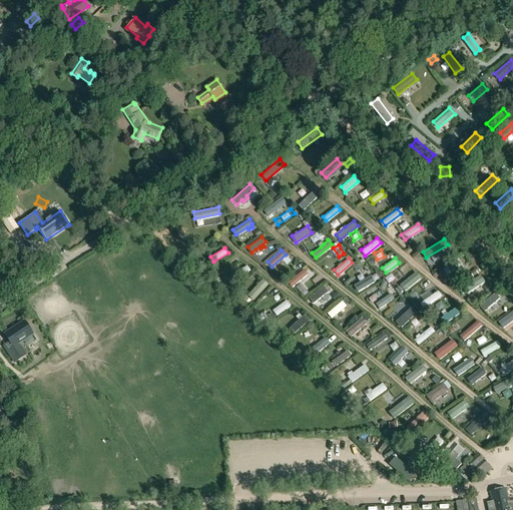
[(462,263),(459,258),(443,268),(447,273),(456,267),(458,269),(461,267),(460,265),(462,263)]
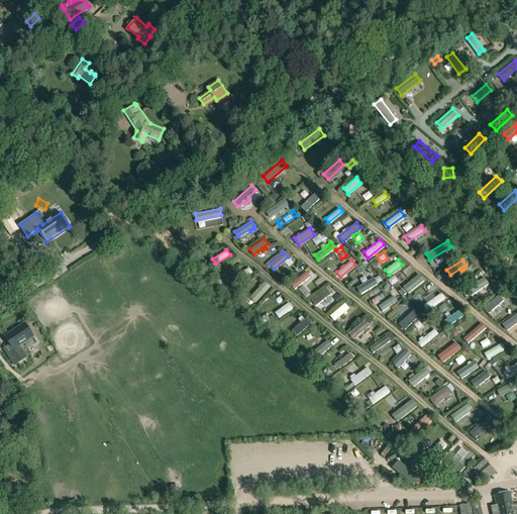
[(358,272),(365,268),(362,263),(355,267),(358,272)]
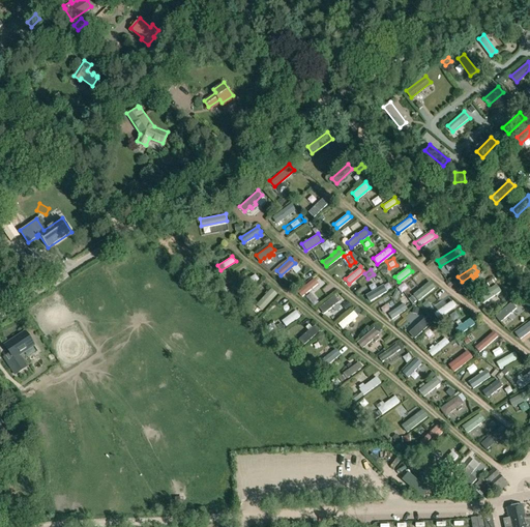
[(243,288),(258,277),(255,272),(240,283),(243,288)]
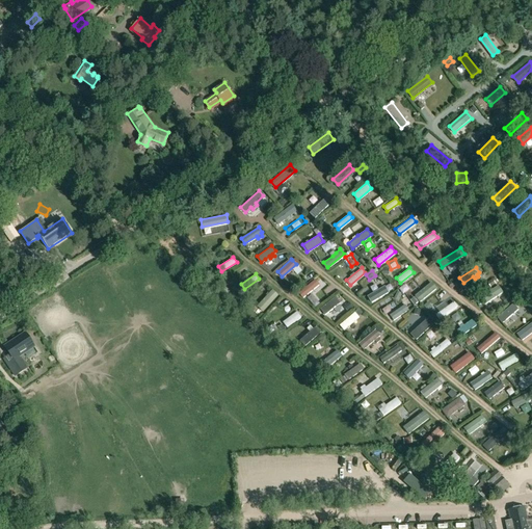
[(299,291),(303,296),(319,283),(315,279),(299,291)]
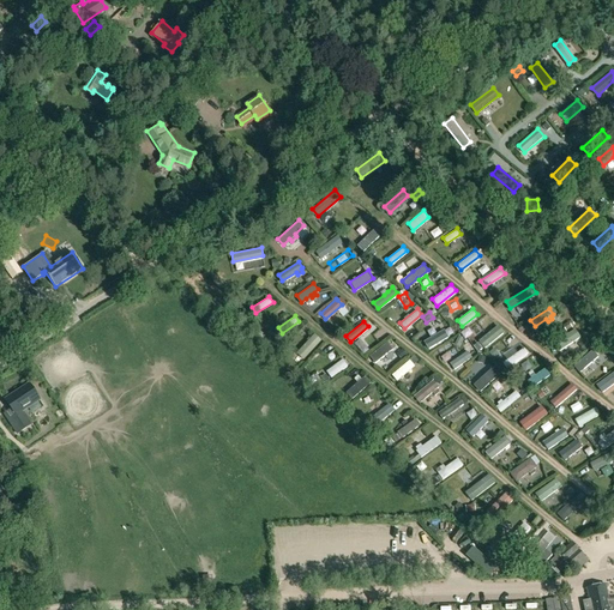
[(458,331),(464,338),(473,331),(467,324),(458,331)]
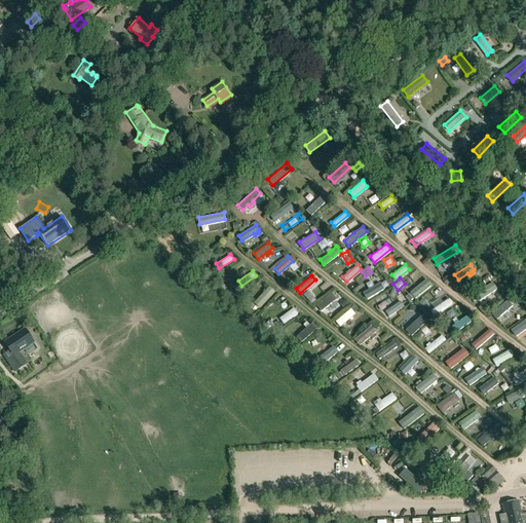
[(410,291),(414,297),(429,285),(425,278),(410,291)]
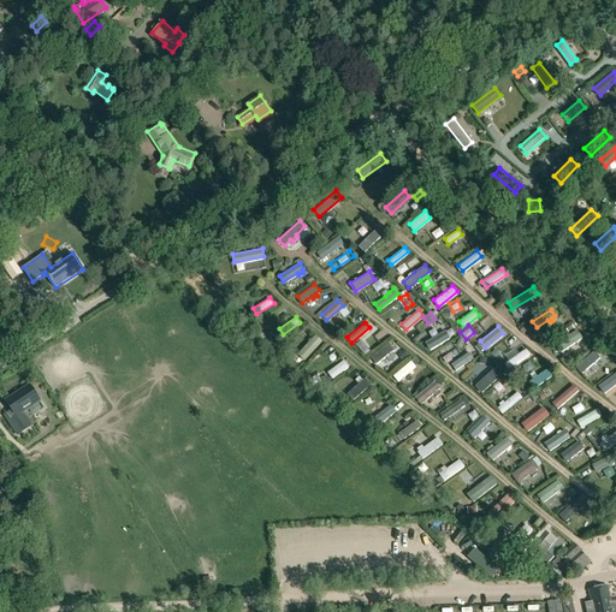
[(584,336),(578,328),(556,343),(561,350),(584,336)]
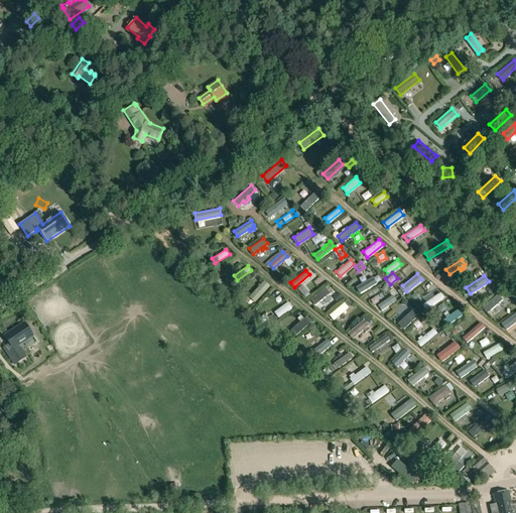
[(360,292),(376,282),(373,276),(356,286),(360,292)]
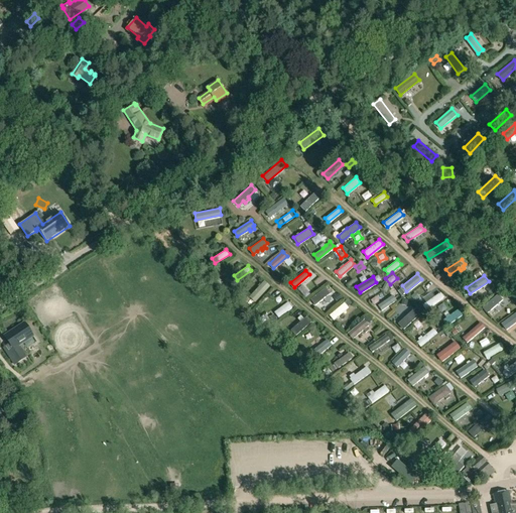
[(264,280),(249,296),(254,301),(269,285),(264,280)]
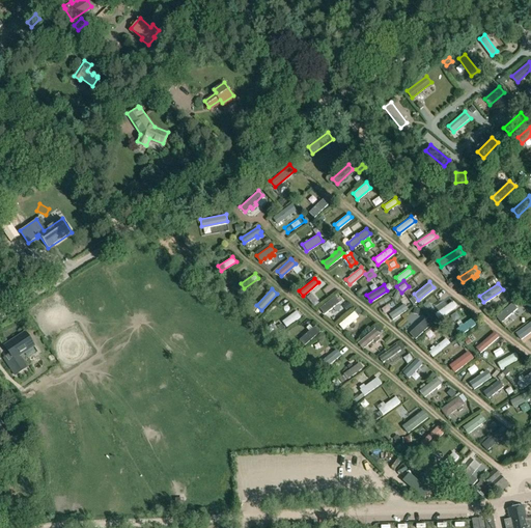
[(335,308),(339,305),(337,302),(339,301),(335,296),(320,306),(326,311),(333,306),(335,308)]
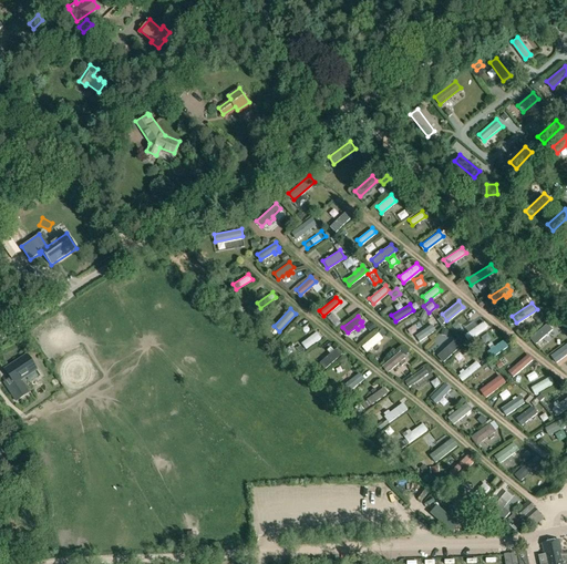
[(483,320),(464,334),(467,339),(487,326),(483,320)]
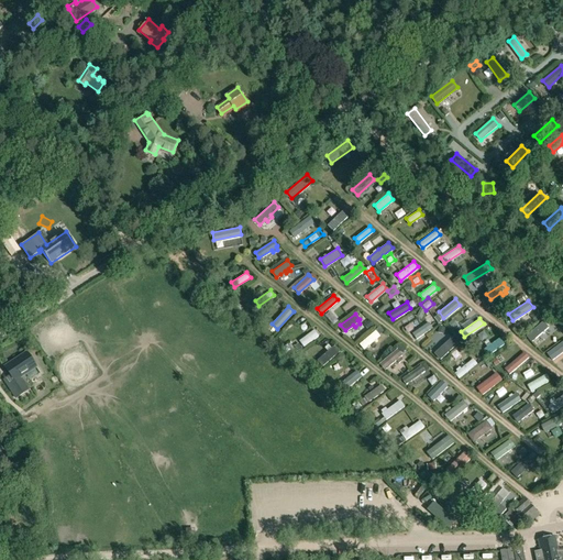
[(412,331),(417,337),(432,327),(429,320),(412,331)]
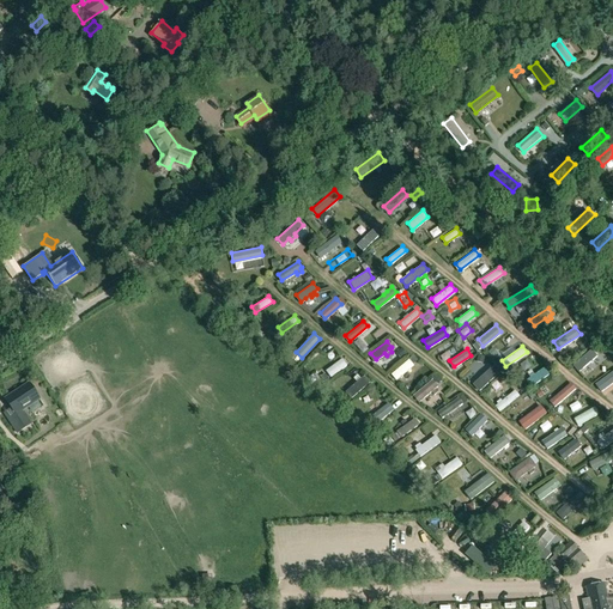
[(574,364),(578,370),(598,354),(592,348),(574,364)]
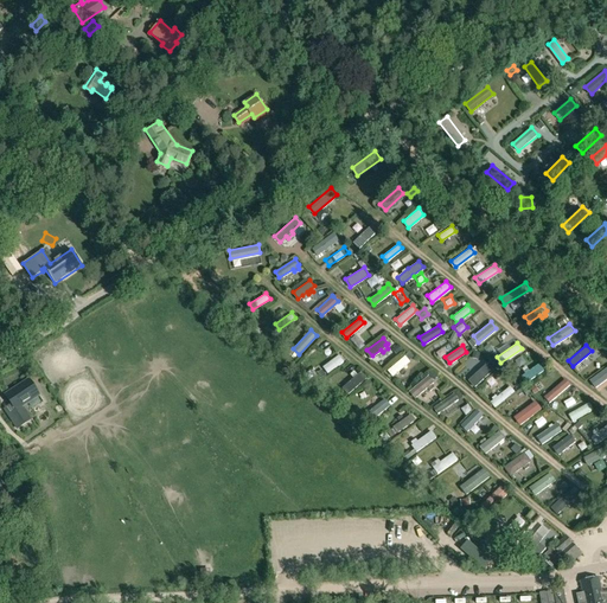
[(518,365),(525,360),(519,352),(512,357),(518,365)]
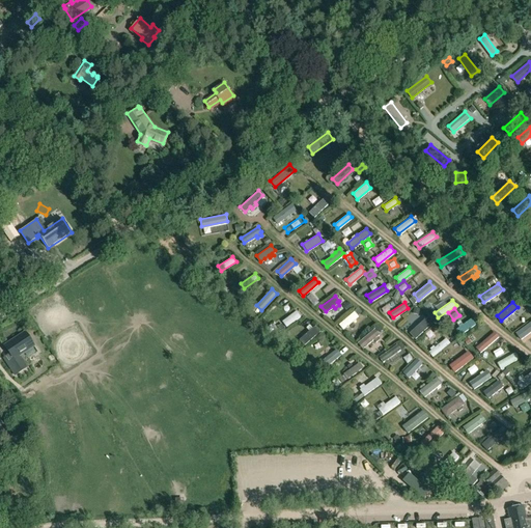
[(296,310),(282,320),(286,326),(300,315),(296,310)]
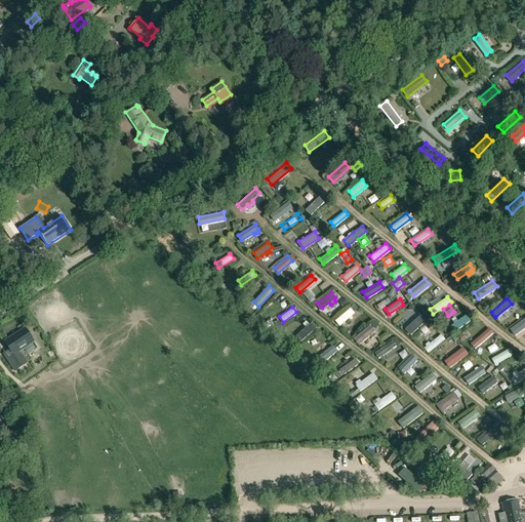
[(350,307),(335,320),(338,324),(354,311),(350,307)]
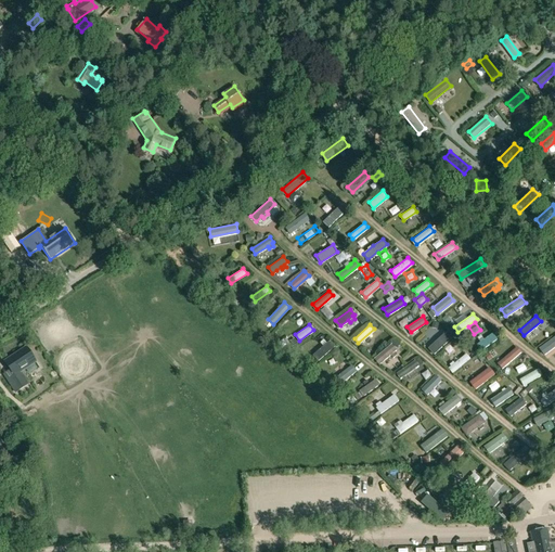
[(428,347),(434,352),(454,334),(449,329),(428,347)]
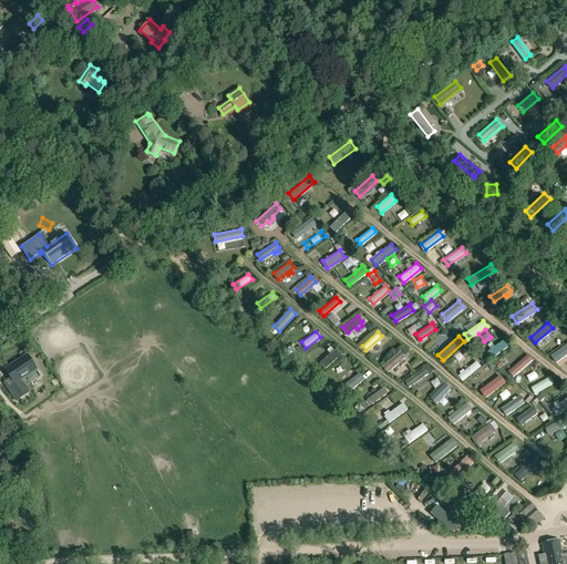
[(504,339),(486,350),(491,357),(508,345),(504,339)]
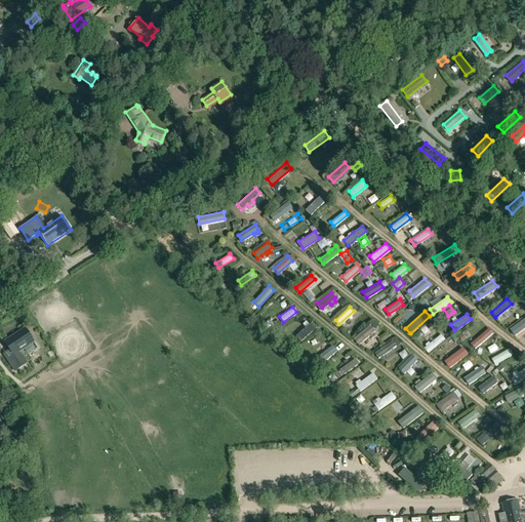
[(515,333),(524,325),(524,318),(524,317),(511,327),(515,333)]
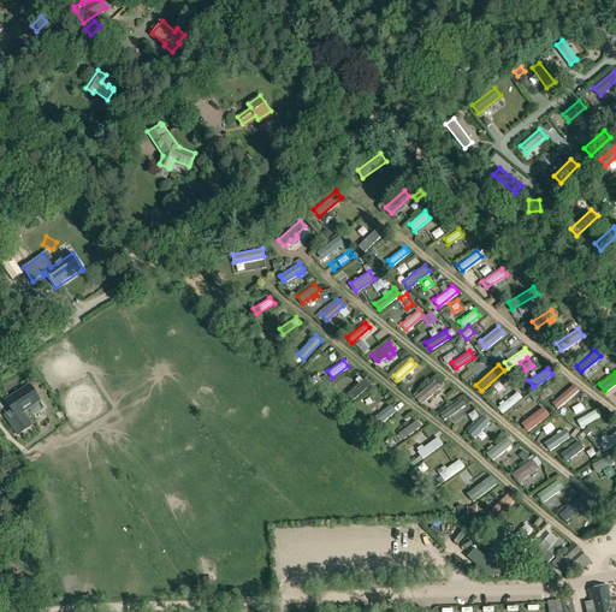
[(366,376),(362,379),(360,375),(355,379),(359,382),(348,391),(354,398),(372,382),(366,376)]
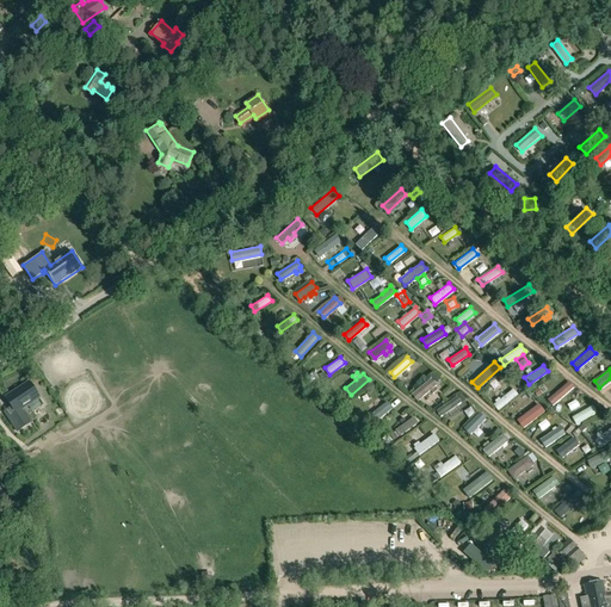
[(413,392),(418,398),(430,389),(432,391),(436,389),(433,385),(437,383),(431,377),(413,392)]
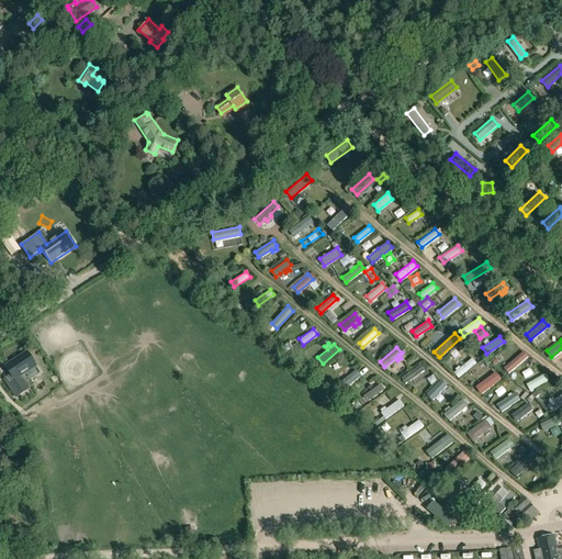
[(27,349),(6,364),(14,378),(8,383),(15,397),(30,387),(21,373),(36,364),(27,349)]
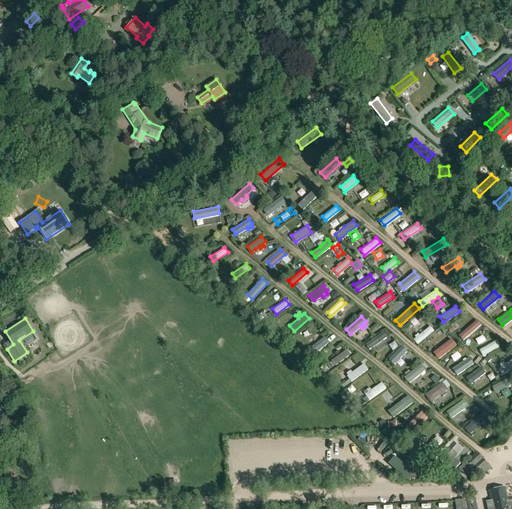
[(463,339),(481,323),(476,318),(458,334),(463,339)]
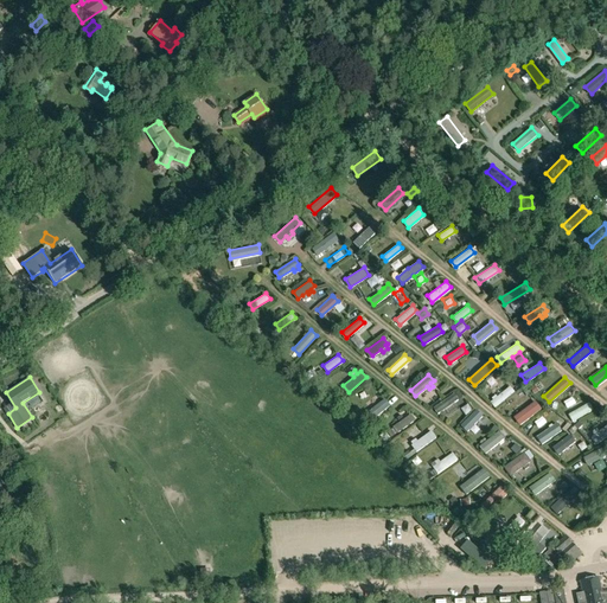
[(492,398),(491,401),(496,406),(513,391),(509,385),(497,396),(496,393),(491,397),(492,398)]
